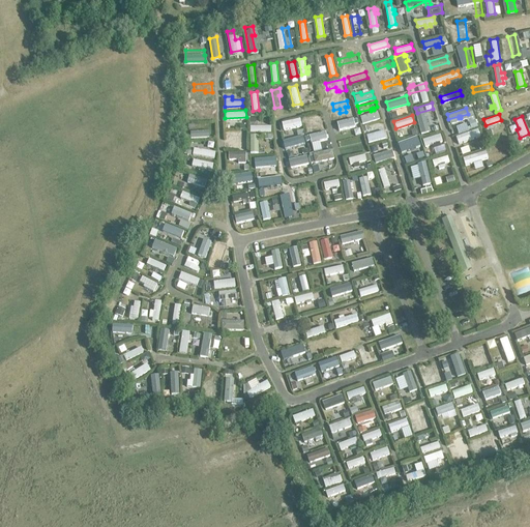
[(284,128),(301,124),(300,117),(282,121),(284,128)]
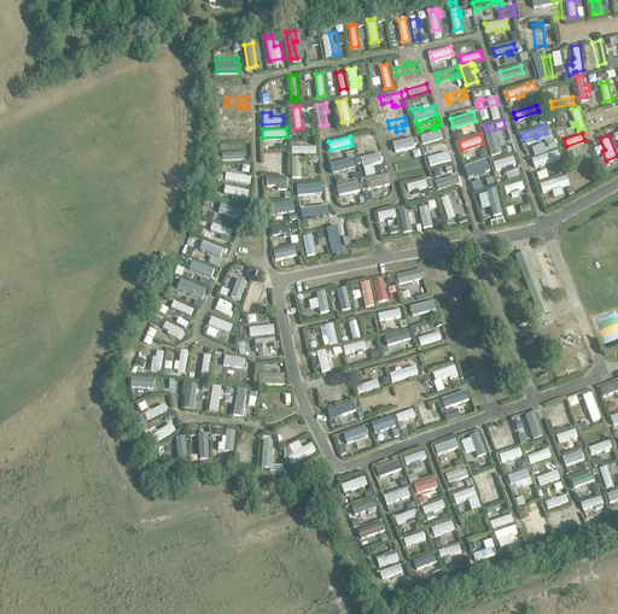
[(415,144),(413,136),(391,141),(394,148),(406,146),(407,148),(412,147),(410,144),(415,144)]
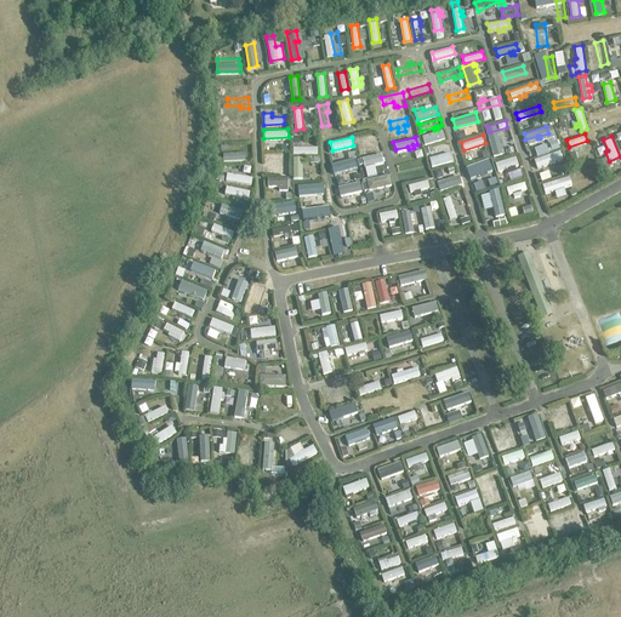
[(360,153),(379,148),(377,141),(366,143),(366,141),(362,142),(362,146),(358,146),(360,153)]
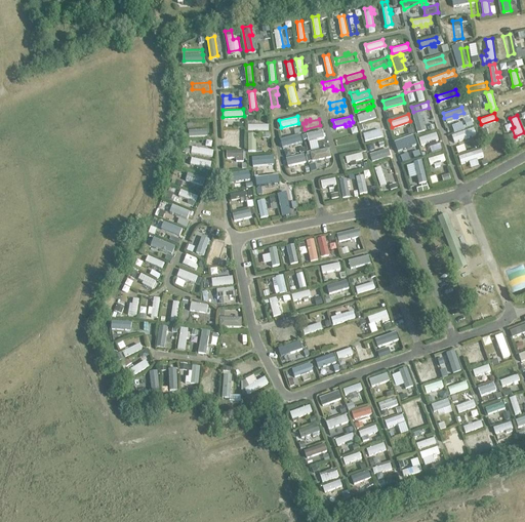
[(417,132),(436,127),(434,121),(415,126),(417,132)]
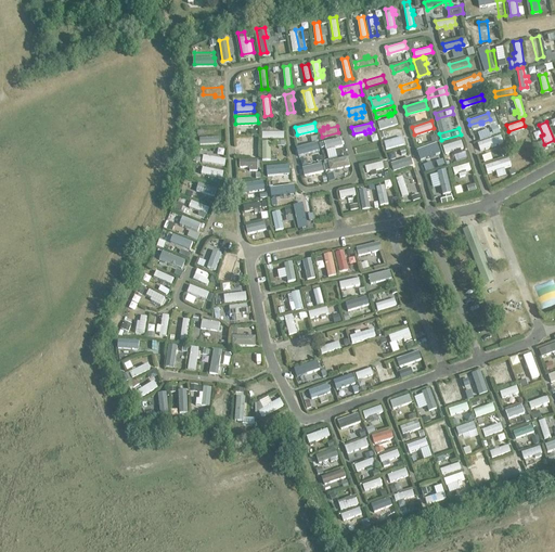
[(493,142),(490,132),(475,138),(477,144),(486,141),(487,143),(490,142),(490,143),(493,142)]
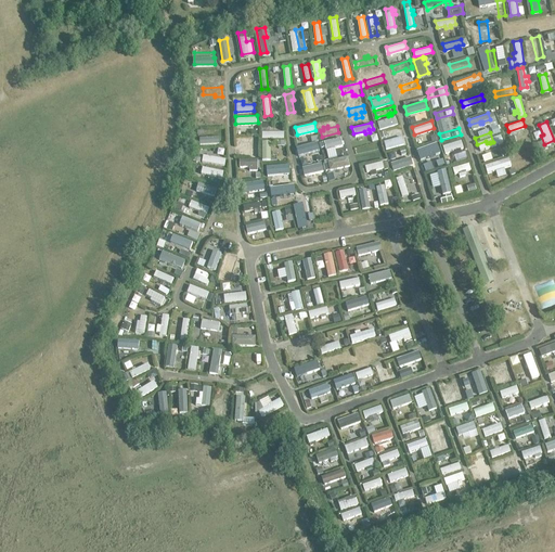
[(403,136),(383,141),(385,148),(404,142),(403,136)]
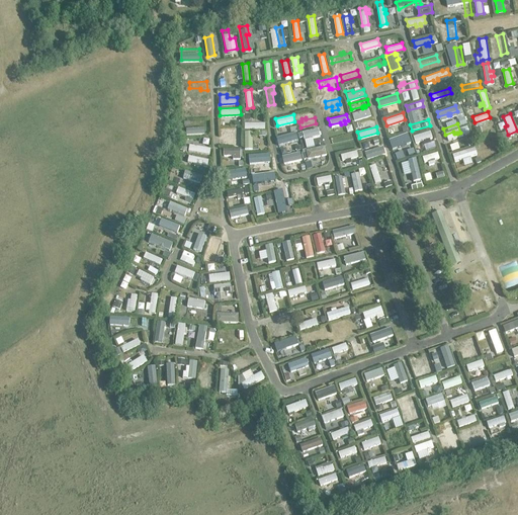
[(318,133),(317,127),(303,131),(304,136),(300,137),(301,144),(307,143),(306,137),(308,136),(309,138),(311,138),(311,135),(318,133)]
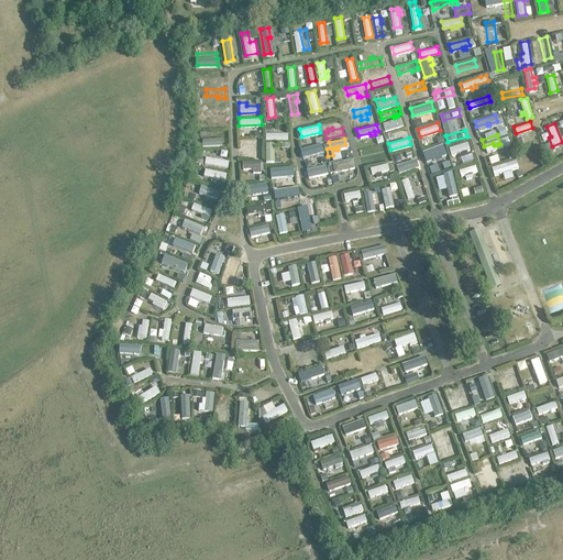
[(470,147),(467,141),(449,146),(451,154),(460,152),(461,155),(467,153),(466,149),(470,147)]
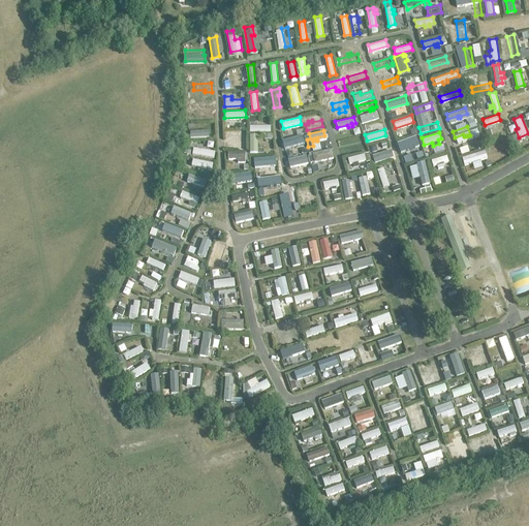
[(520,142),(516,133),(509,135),(512,145),(520,142)]
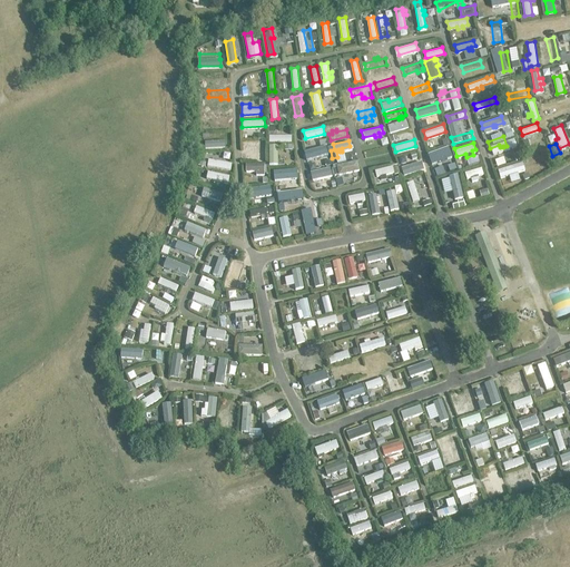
[(308,158),(327,153),(326,146),(306,152),(308,158)]
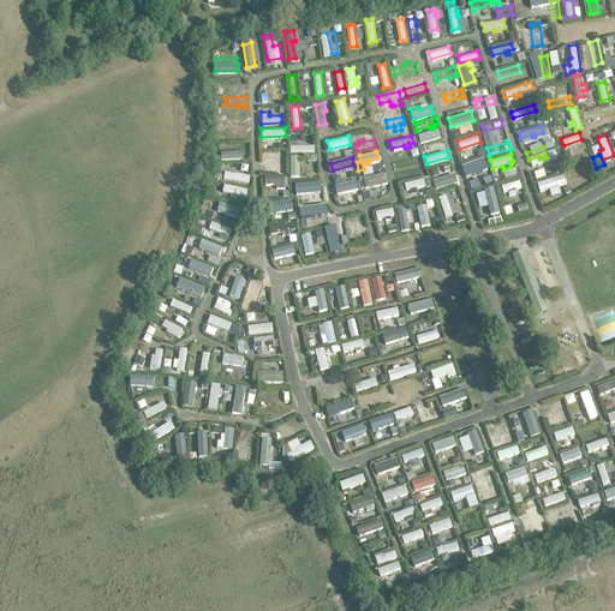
[(398,169),(419,163),(418,157),(395,162),(398,169)]
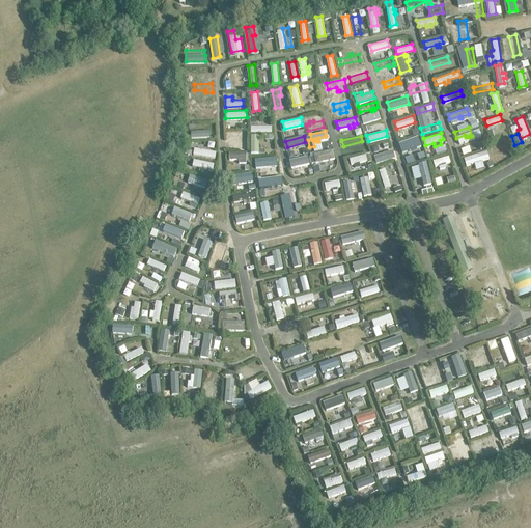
[(420,143),(418,138),(400,142),(402,148),(411,146),(412,149),(420,147),(419,143),(420,143)]
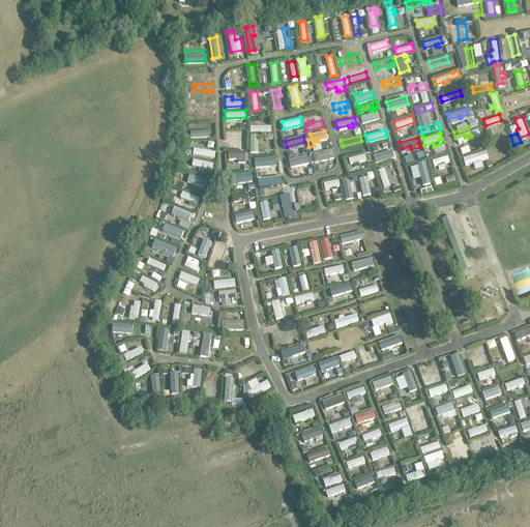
[(372,145),(375,157),(381,155),(379,150),(382,150),(381,147),(387,146),(385,141),(377,144),(377,143),(372,145)]
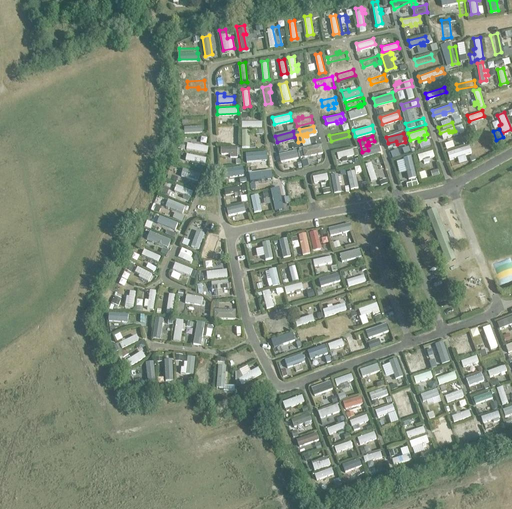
[(186,148),(207,151),(208,145),(197,143),(197,140),(188,139),(188,142),(187,142),(186,148)]
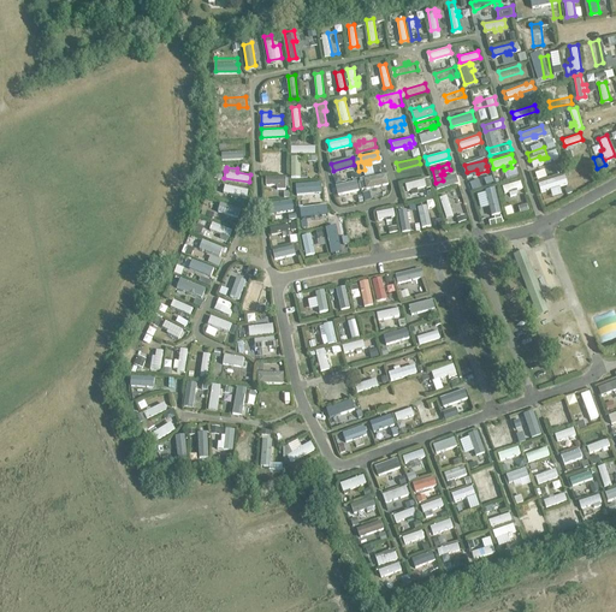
[(558,173),(556,167),(533,174),(534,180),(551,176),(551,179),(557,177),(556,174),(558,173)]
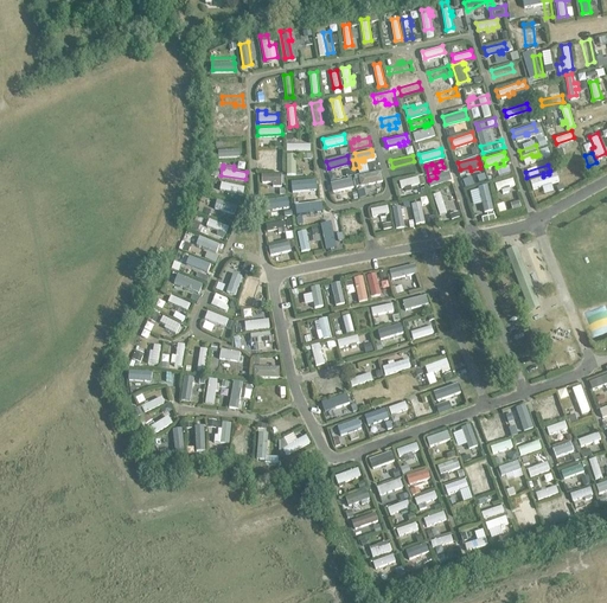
[(360,185),(383,180),(381,170),(358,174),(360,185)]
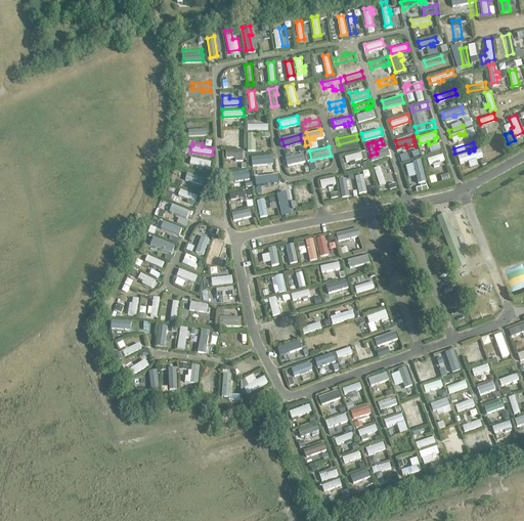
[(243,149),(226,149),(226,156),(235,156),(235,160),(243,159),(243,158),(246,158),(246,150),(243,150),(243,149)]
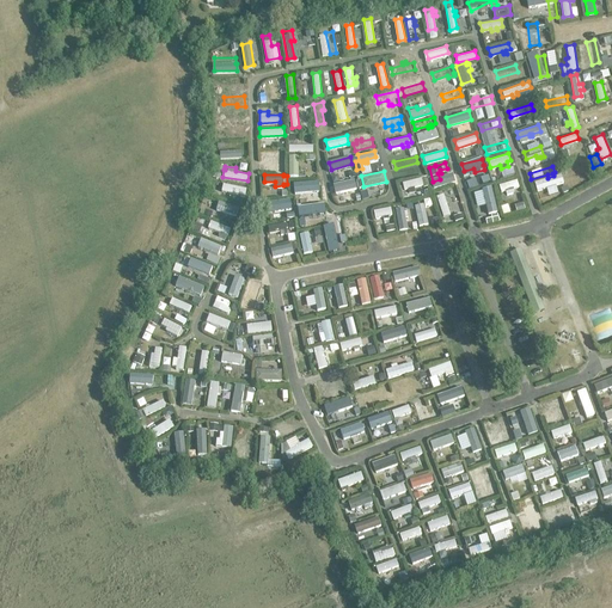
[(429,184),(427,174),(421,176),(421,177),(402,182),(404,189),(408,188),(409,191),(415,189),(415,186),(423,184),(423,185),(429,184)]
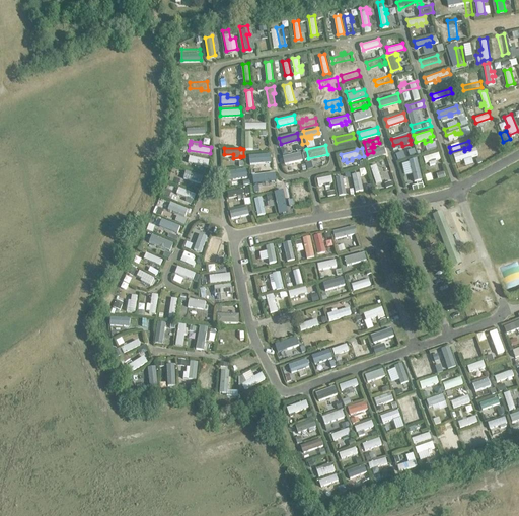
[(305,157),(303,150),(284,155),(285,161),(294,159),(295,161),(299,160),(299,158),(305,157)]
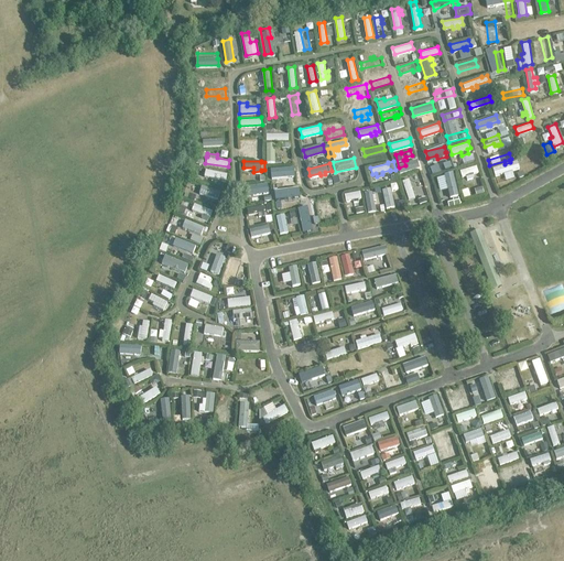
[(478,171),(476,164),(459,170),(462,176),(466,174),(467,179),(474,176),(473,173),(478,171)]
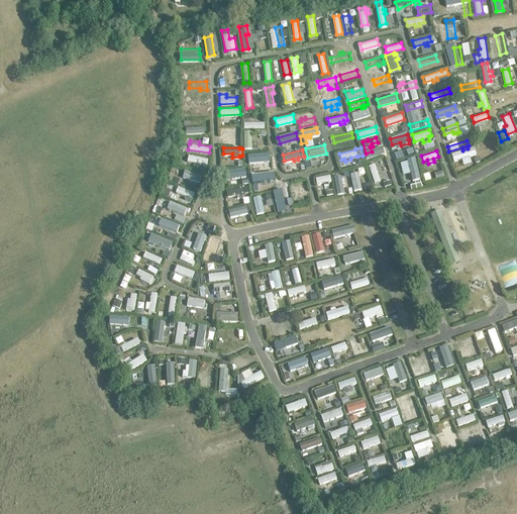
[(268,151),(246,151),(246,158),(251,158),(251,161),(255,161),(255,158),(268,158),(268,151)]
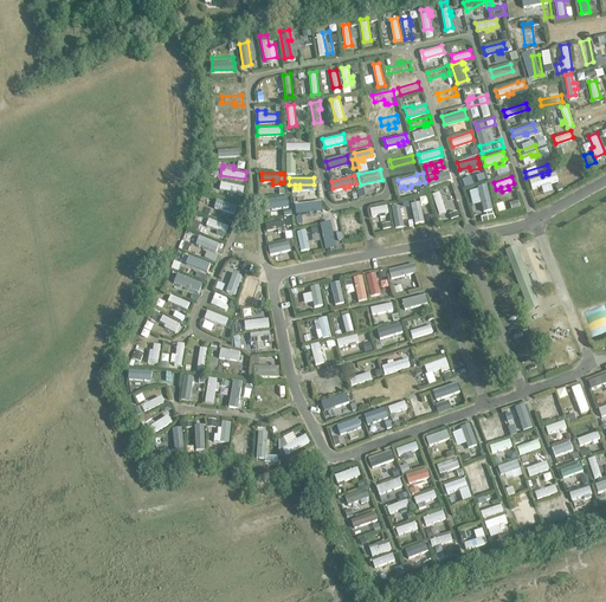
[(243,193),(244,186),(221,181),(219,188),(243,193)]
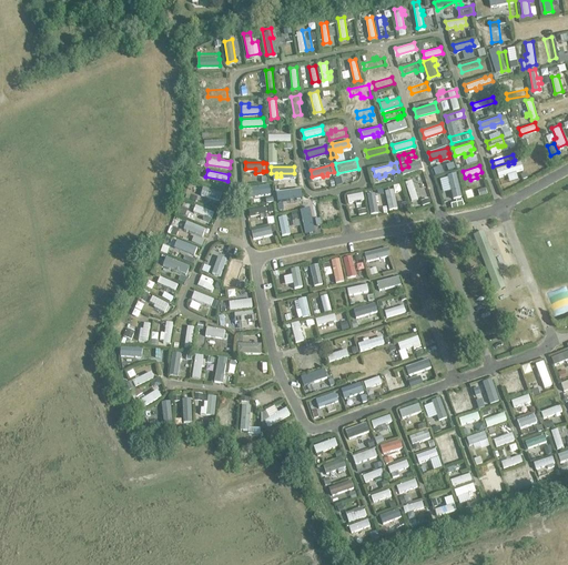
[(458,178),(456,171),(437,175),(439,182),(458,178)]
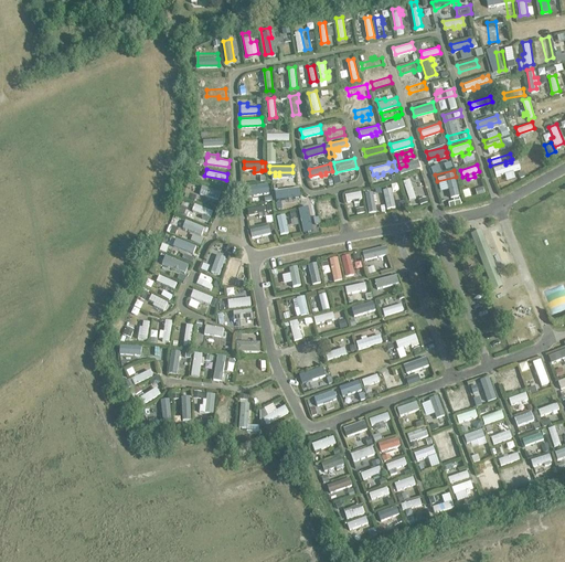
[(416,197),(409,178),(403,180),(409,199),(416,197)]
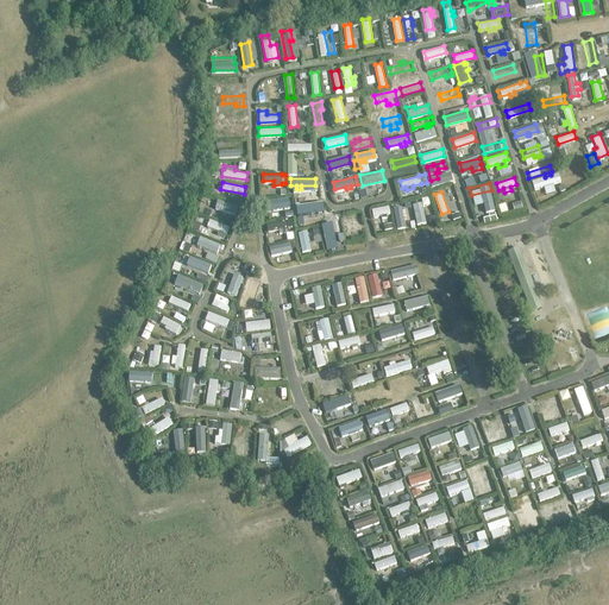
[(267,208),(289,205),(288,197),(265,201),(267,208)]
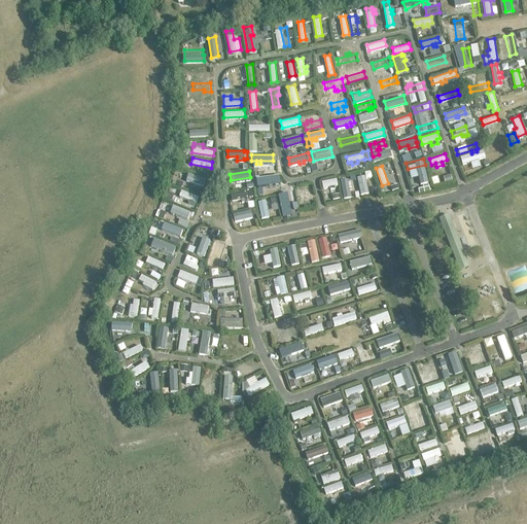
[(366,187),(363,171),(357,173),(360,188),(366,187)]
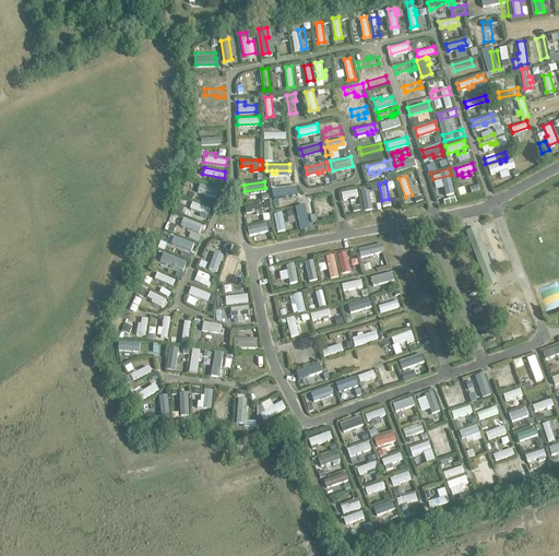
[(218,188),(200,182),(198,190),(216,196),(218,188)]
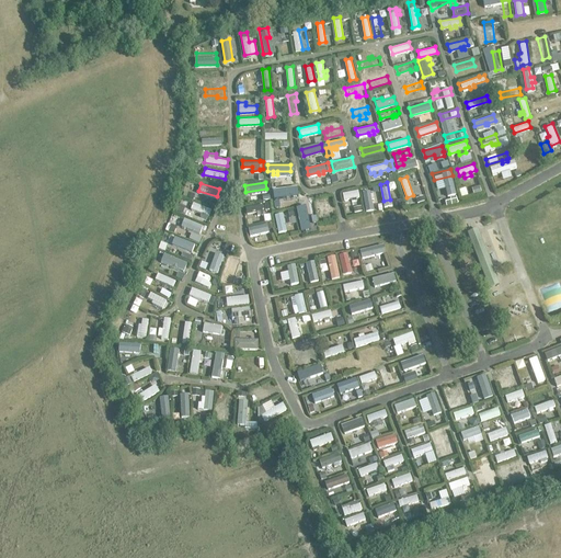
[(472,185),(474,193),(482,191),(479,183),(472,185)]
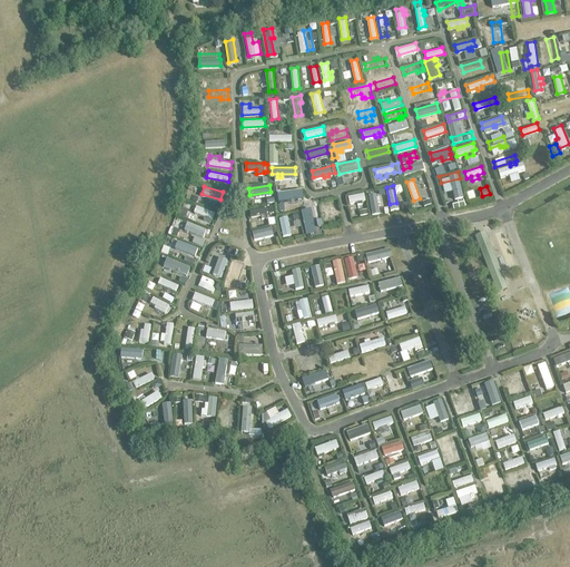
[(379,212),(374,191),(367,192),(372,213),(379,212)]
